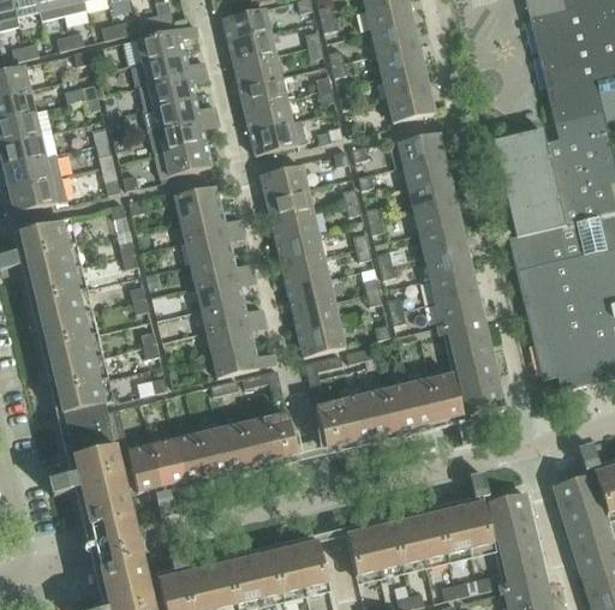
[(0,0),(0,30),(18,27),(16,17),(12,0),(0,0)]
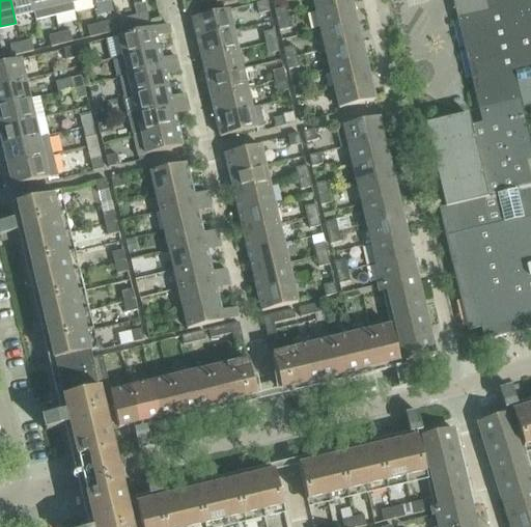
[(10,0),(14,15),(33,9),(31,0),(10,0)]
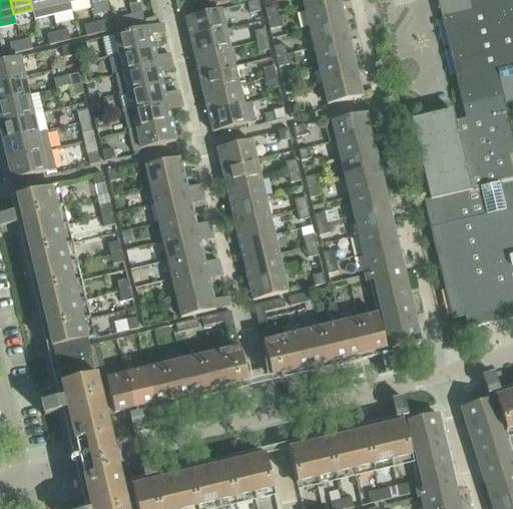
[(30,0),(32,9),(34,17),(53,13),(49,0),(30,0)]
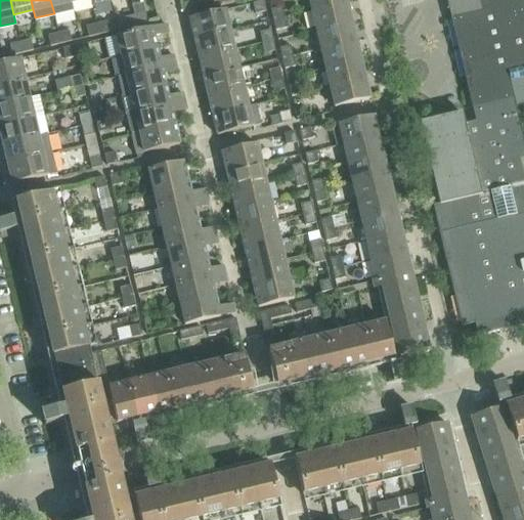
[(50,0),(54,13),(73,8),(72,1),(72,0),(50,0)]
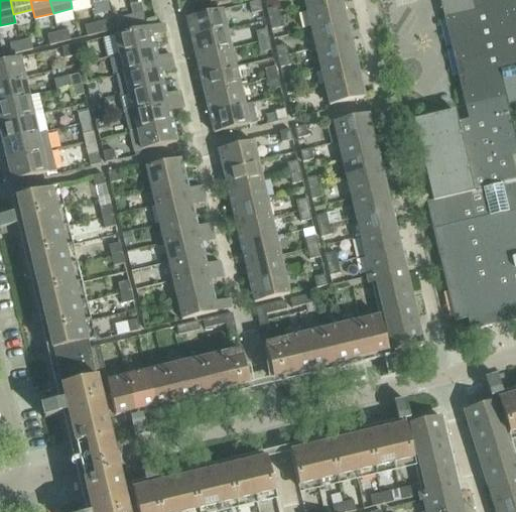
[(183,0),(180,1),(182,11),(194,9),(191,0),(183,0)]
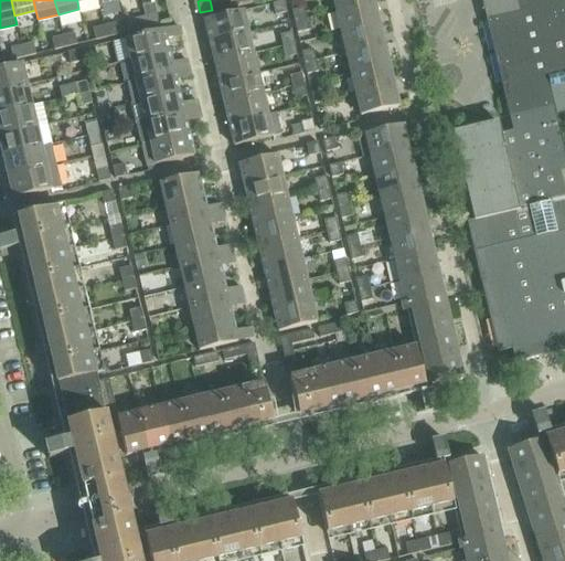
[(276,0),(273,1),(275,12),(286,10),(284,0),(276,0)]
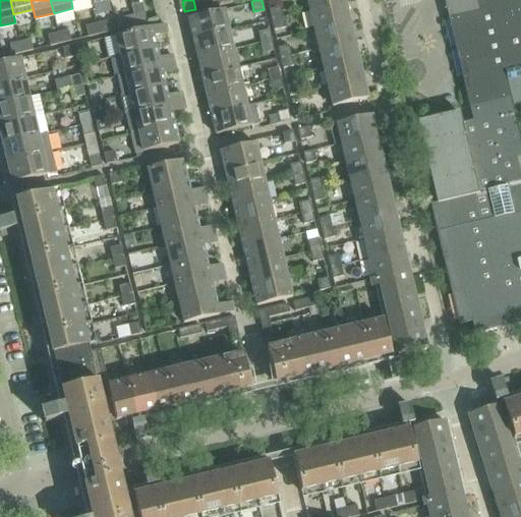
[(340,0),(309,7),(313,26),(349,18),(344,0),(340,0)]
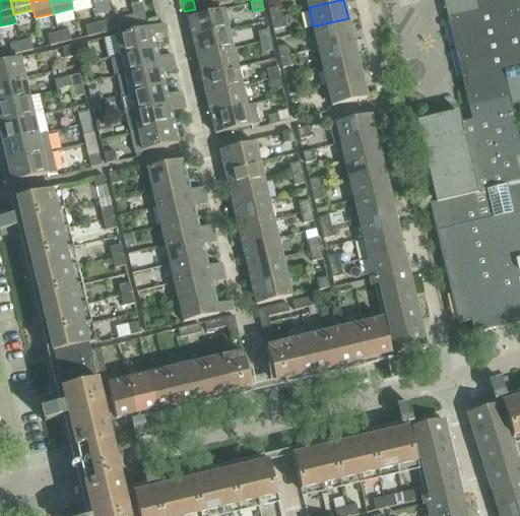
[(519,320),(519,0),(444,0),(447,15),(448,16),(467,101),(470,113),(477,111),(478,117),(461,121),(458,110),(443,113),(430,116),(416,120),(436,200),(430,202),(458,322),(470,318),(473,331),(483,329),(492,327),(519,320)]
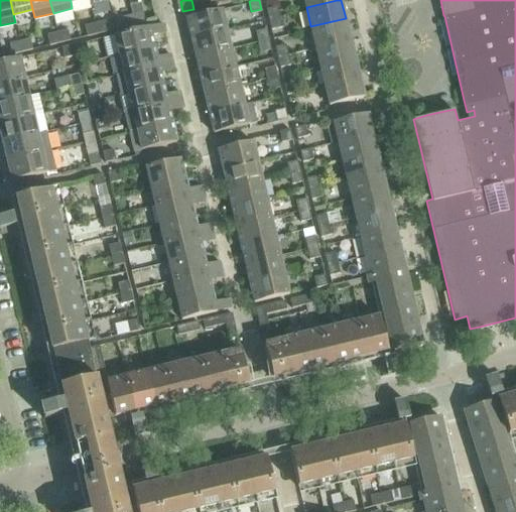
[(277,4),(266,7),(269,17),(279,14),(277,4)]
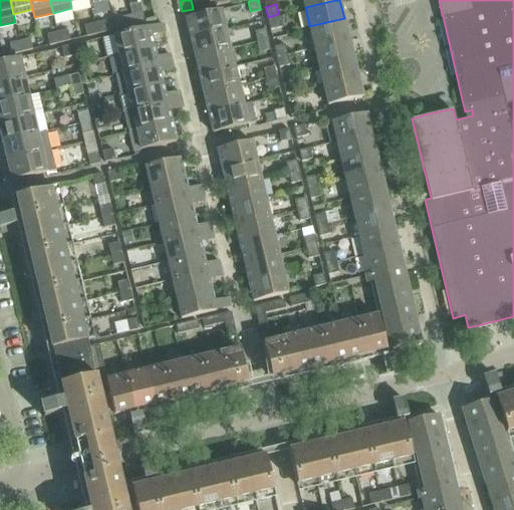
[(221,7),(186,15),(191,35),(225,27),(221,7)]
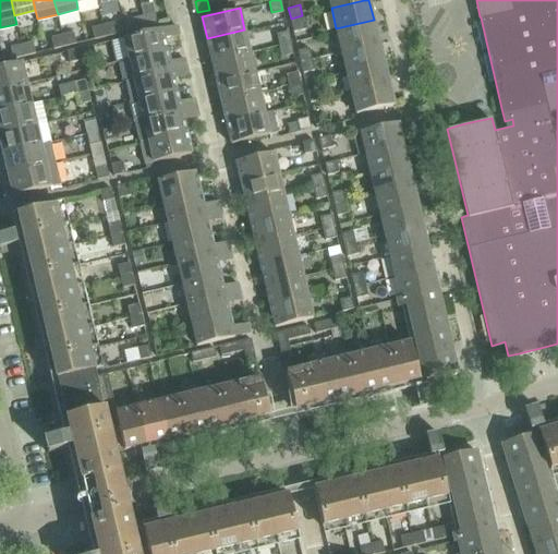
[(155,11),(143,13),(146,24),(157,22),(155,11)]
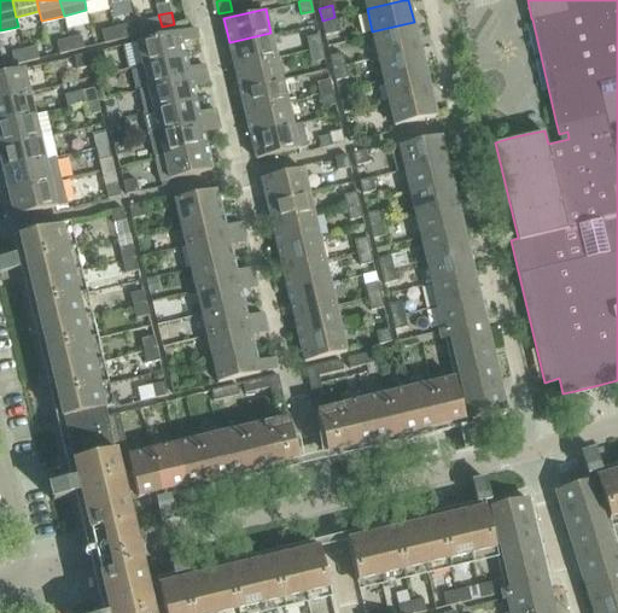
[(158,15),(146,17),(150,30),(162,27),(158,15)]
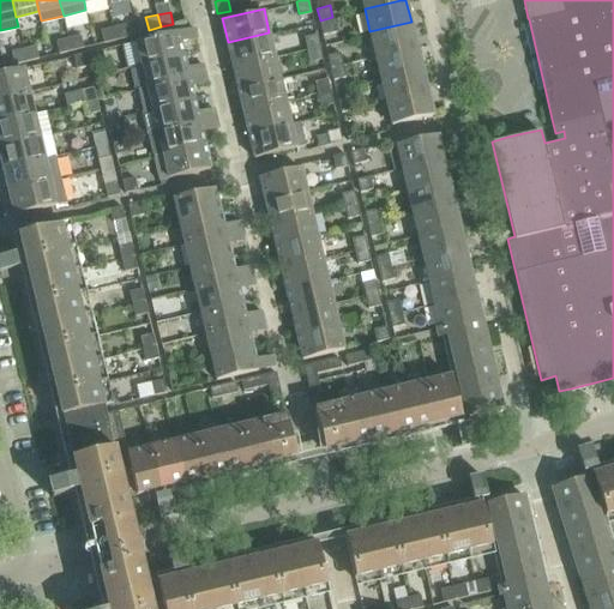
[(335,30),(332,17),(320,20),(323,32),(335,30)]
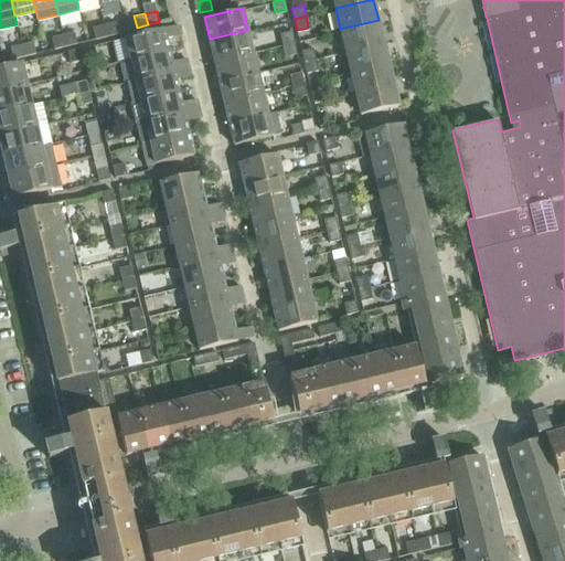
[(104,23),(107,34),(118,32),(115,20),(104,23)]
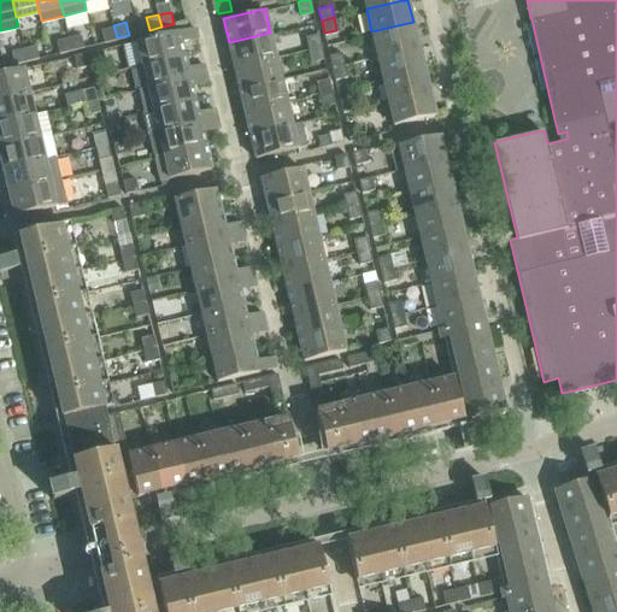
[(419,45),(413,22),(371,31),(377,54),(419,45)]
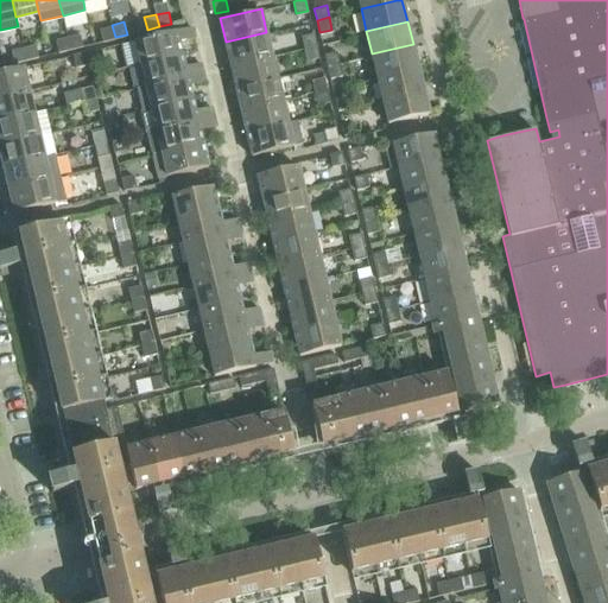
[(112,25),(100,27),(102,40),(115,37),(112,25)]
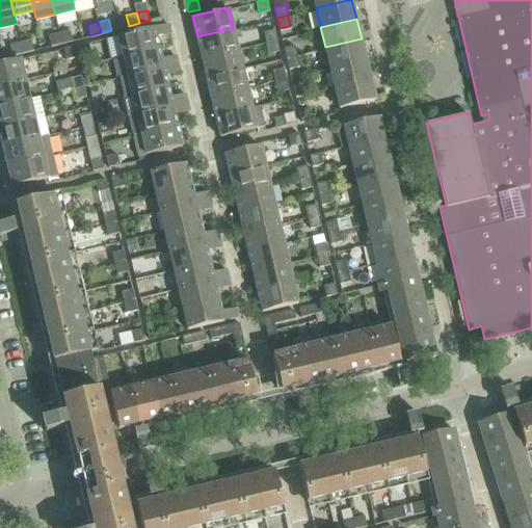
[(168,22),(160,24),(162,33),(170,31),(168,22)]
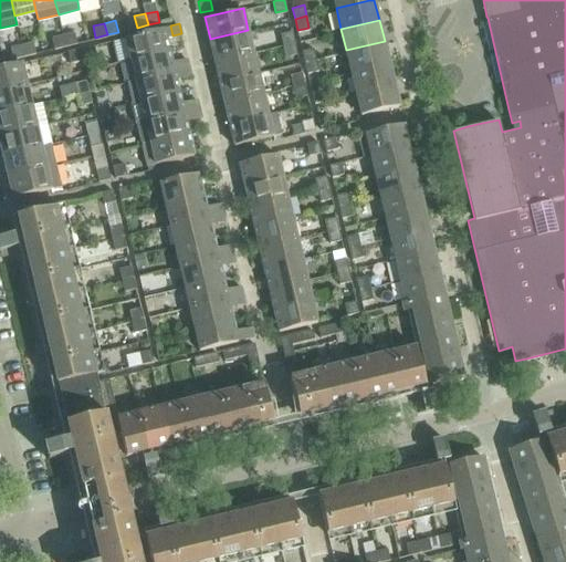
[(164,27),(125,37),(130,58),(169,49),(164,27)]
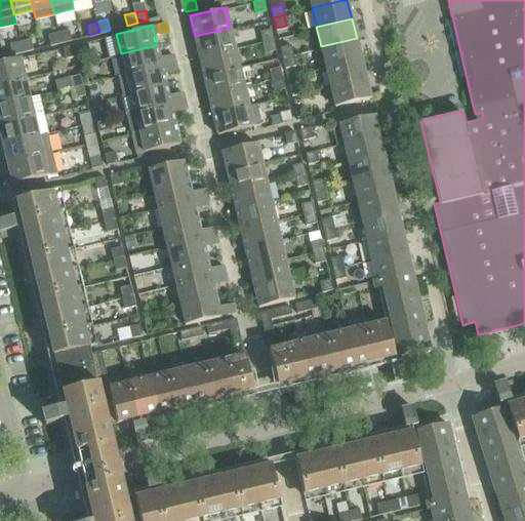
[(69,28),(58,31),(61,41),(71,39),(69,28)]
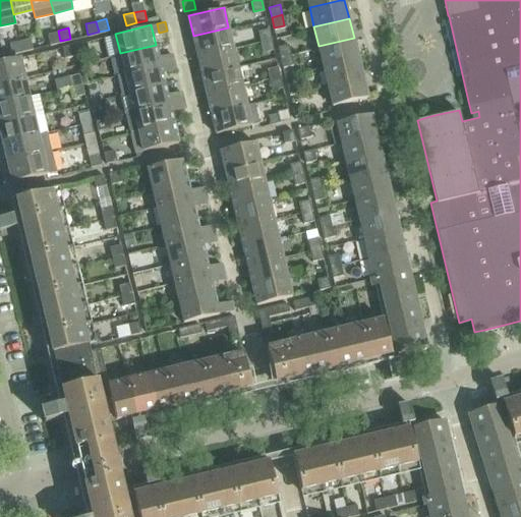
[(228,27),(193,36),(197,55),(233,47),(228,27)]
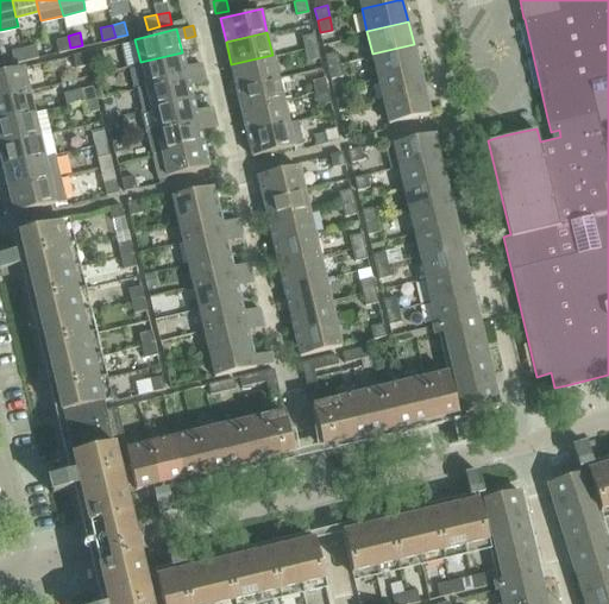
[(314,32),(301,35),(305,46),(316,44),(314,32)]
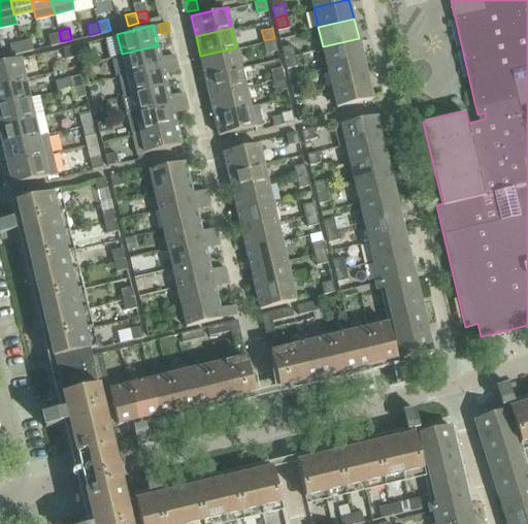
[(59,31),(48,33),(51,44),(61,41),(59,31)]
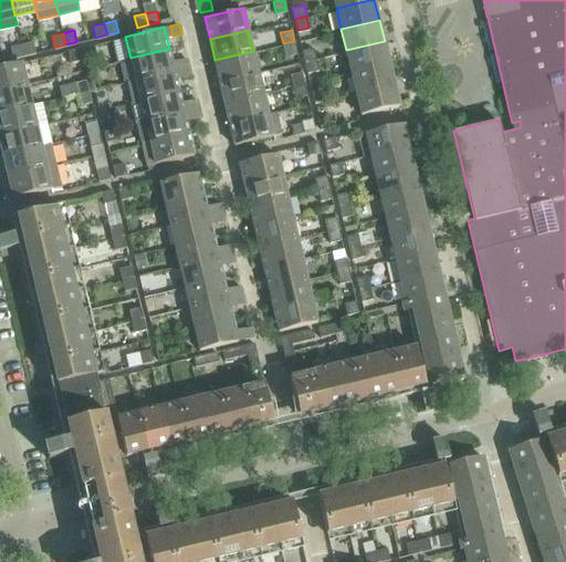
[(21,43),(24,54),(35,52),(33,40),(21,43)]
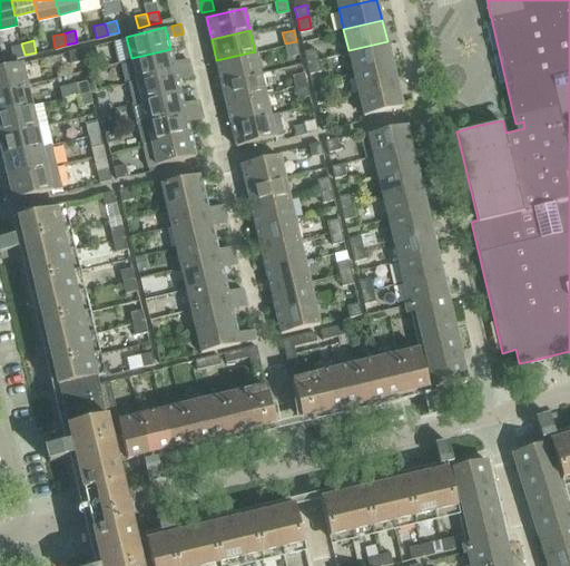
[(296,41),(285,44),(287,55),(300,52),(296,41)]
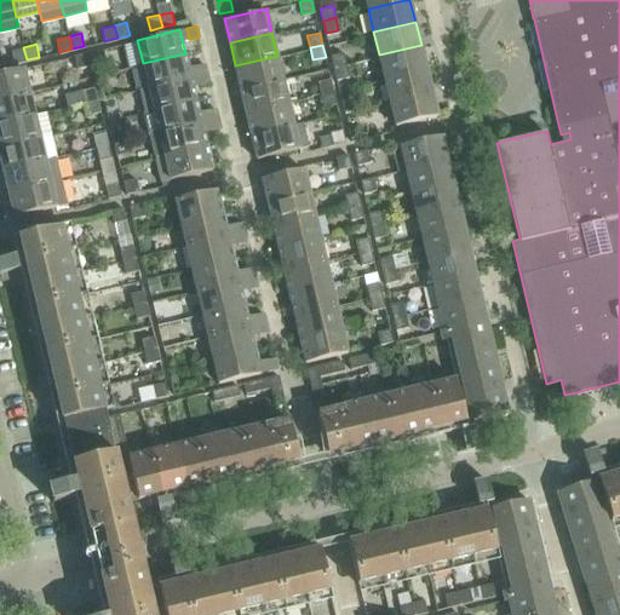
[(422,45),(379,55),(384,78),(426,68),(422,45)]
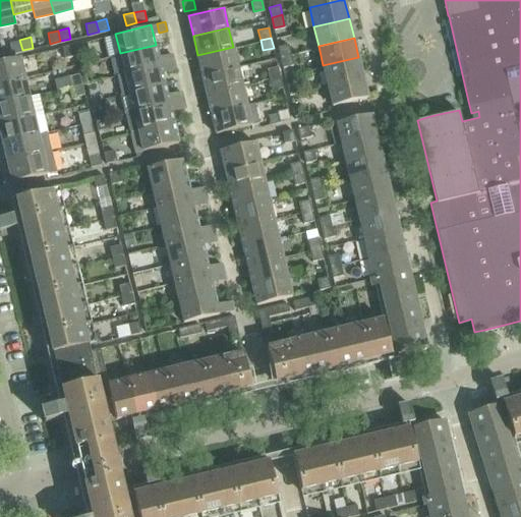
[(19,40),(9,42),(12,53),(22,50),(19,40)]
